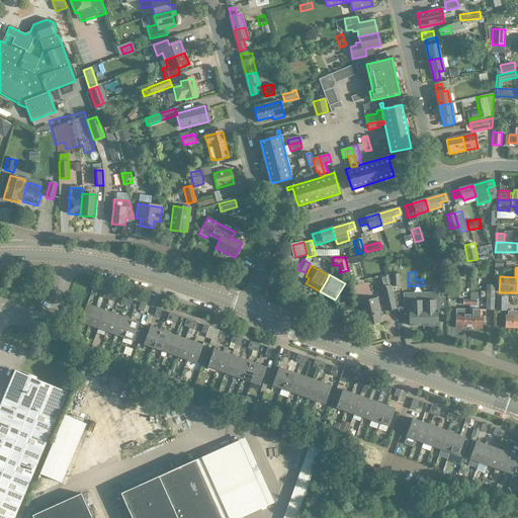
[(380,287),(386,311),(396,309),(391,285),(380,287)]
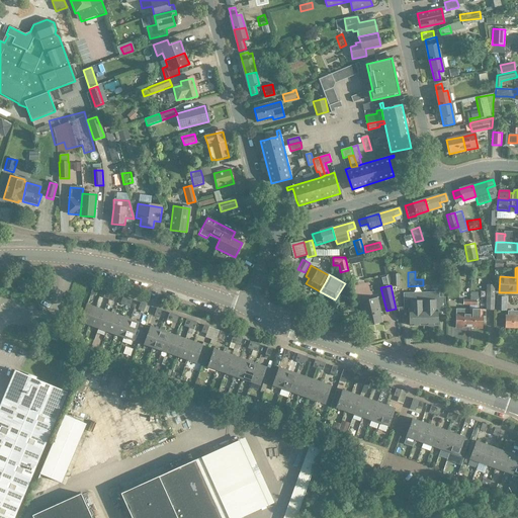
[(404,293),(404,308),(411,308),(411,312),(409,312),(410,326),(424,325),(423,292),(404,293)]
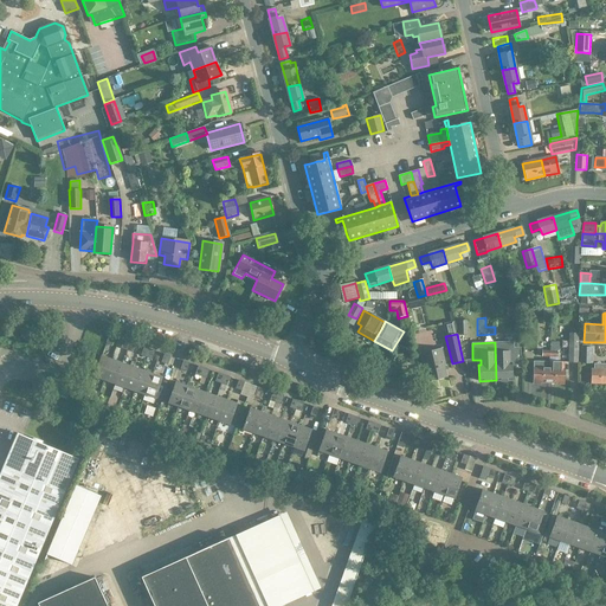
[(514,365),(514,342),(495,342),(496,380),(511,380),(511,365),(514,365)]
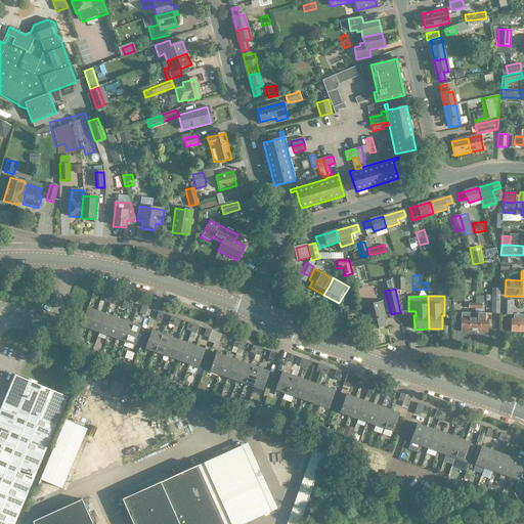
[(513,314),(513,300),(501,300),(501,314),(513,314)]
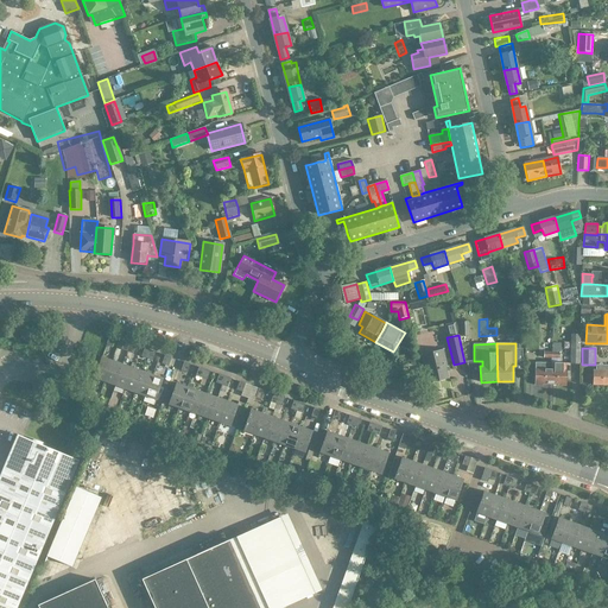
[(430,382),(448,378),(443,360),(445,360),(442,349),(422,354),(425,372),(428,372),(430,382)]
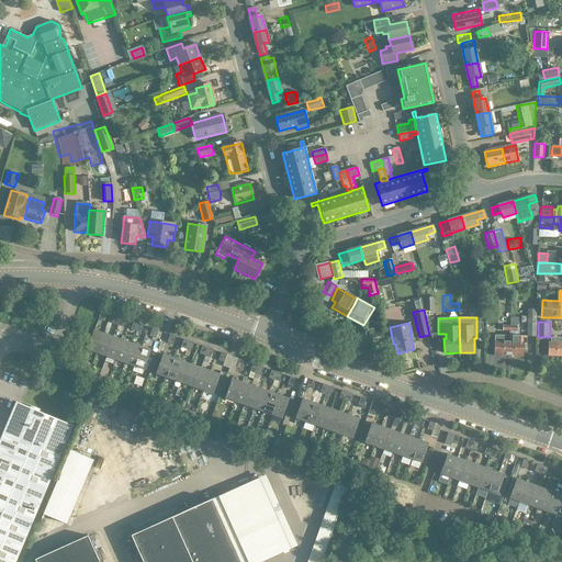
[(379,326),(369,328),(371,341),(381,340),(379,326)]
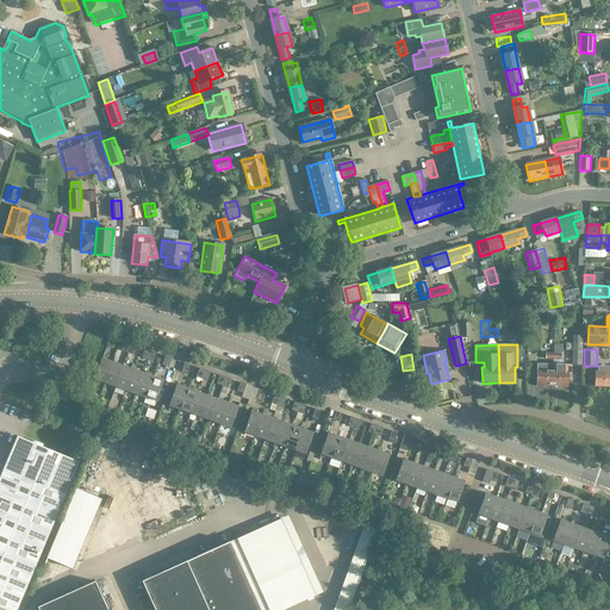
[(95,380),(105,384),(113,362),(103,359),(95,380)]
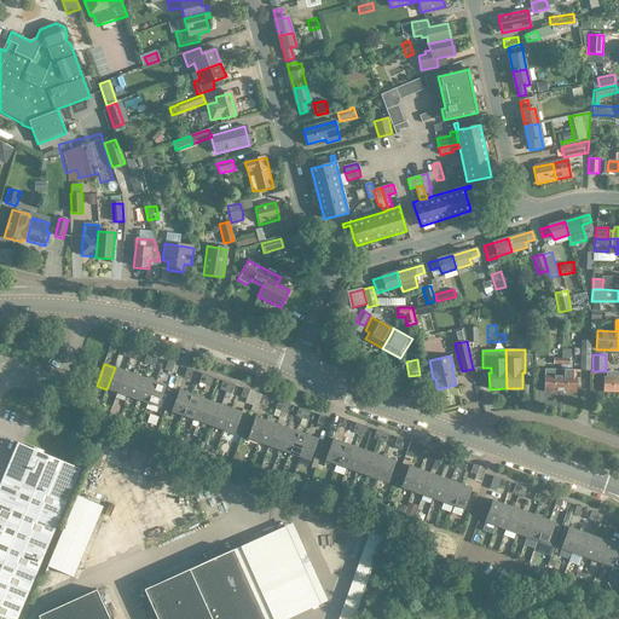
[(106,389),(117,393),(125,371),(115,368),(106,389)]
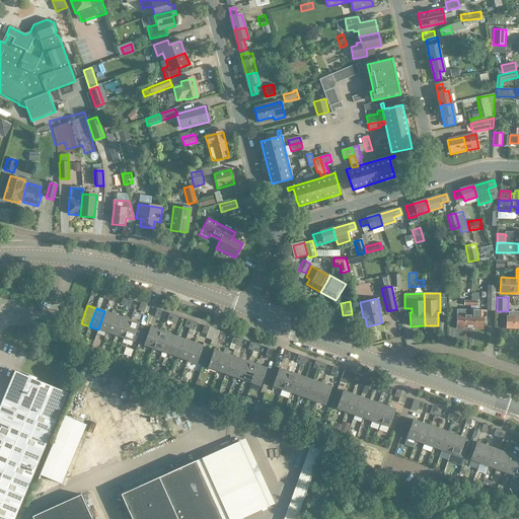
[(462,327),(469,327),(469,310),(456,309),(456,328),(462,328),(462,327)]
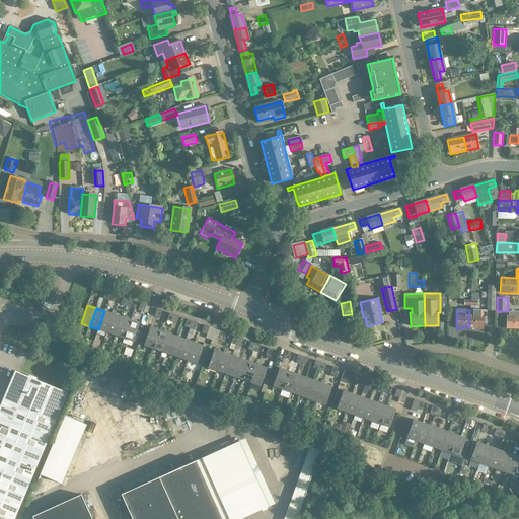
[(469,310),(469,327),(475,327),(475,329),(484,329),(485,315),(484,315),(484,310),(477,310),(469,310)]
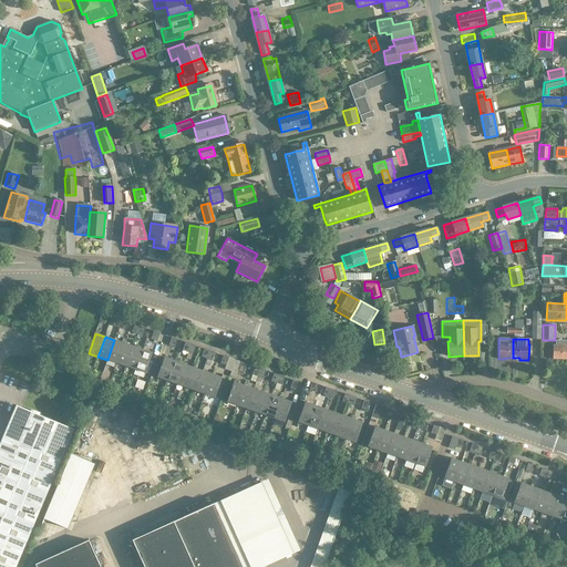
[(556,341),(556,346),(553,346),(553,359),(566,359),(566,340),(563,341),(563,340),(562,339),(559,339),(558,340),(558,341),(556,341)]
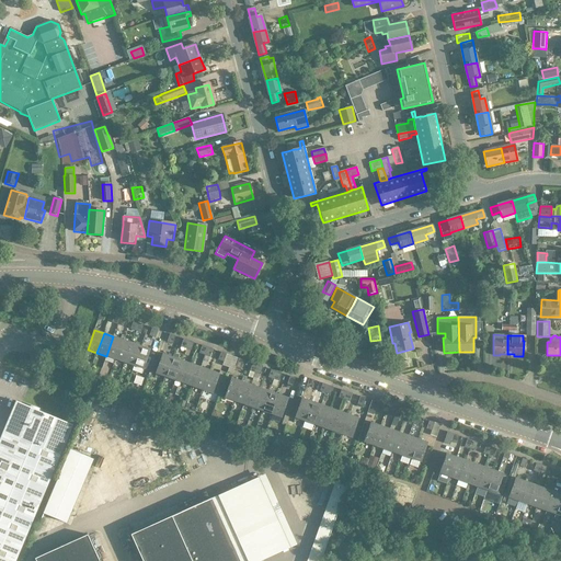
[(106,356),(116,359),(123,340),(113,336),(106,356)]
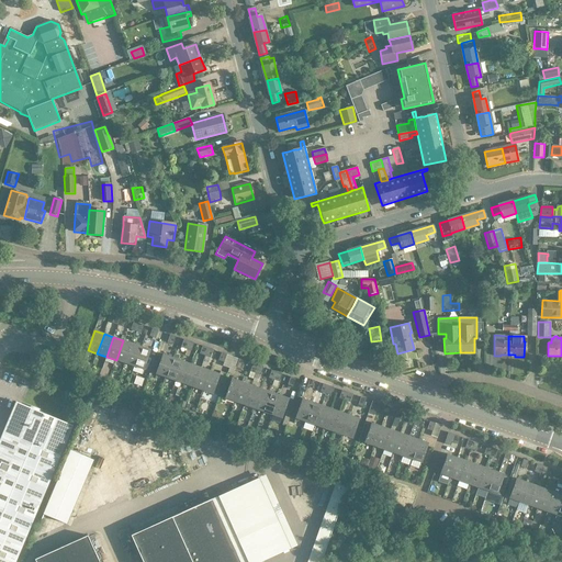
[(116,360),(125,363),(132,344),(123,340),(116,360)]
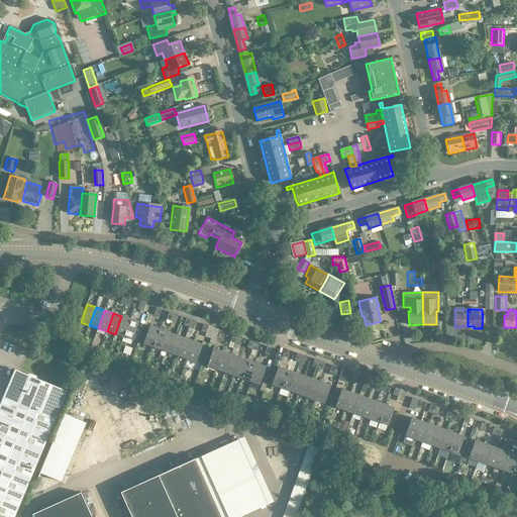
[(115,334),(124,337),(130,319),(121,316),(115,334)]
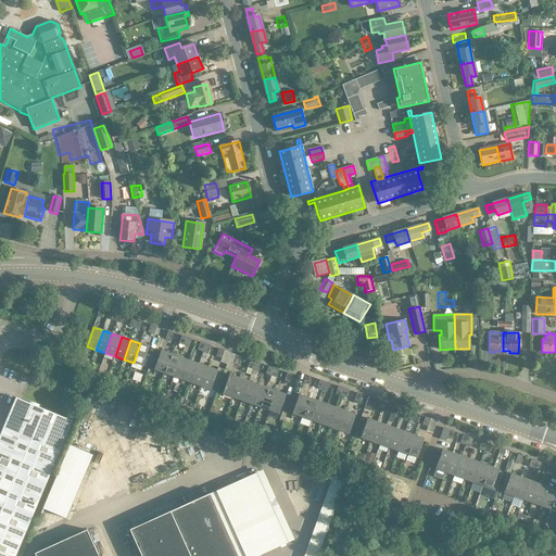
[(198,350),(203,352),(206,344),(200,342),(198,350)]
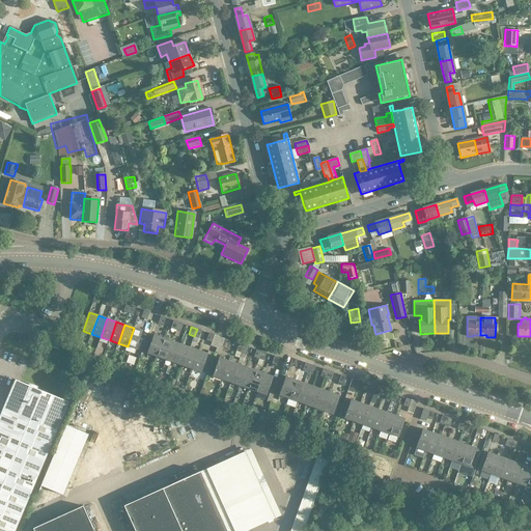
[(126,351),(135,354),(143,331),(134,328),(128,346),(126,351)]
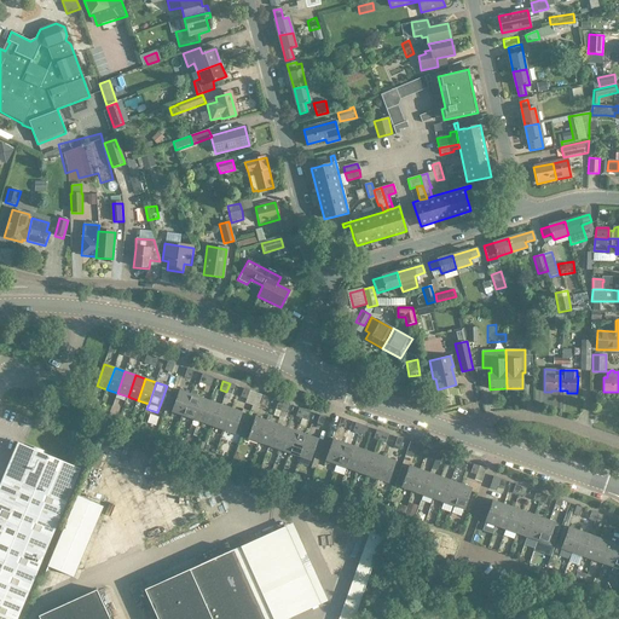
[(173,412),(184,416),(191,394),(180,391),(173,412)]
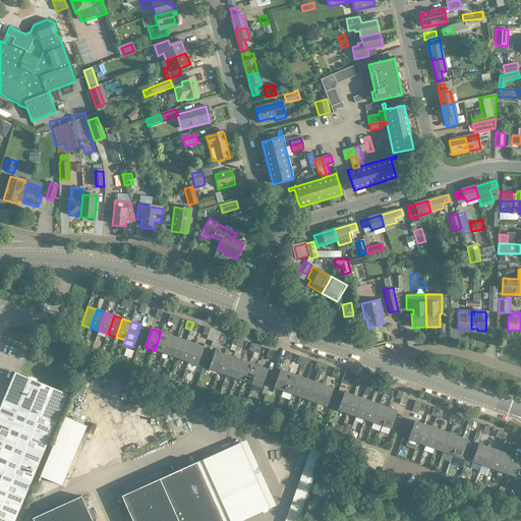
[(223,345),(226,335),(216,331),(211,345),(217,347),(218,343),(223,345)]
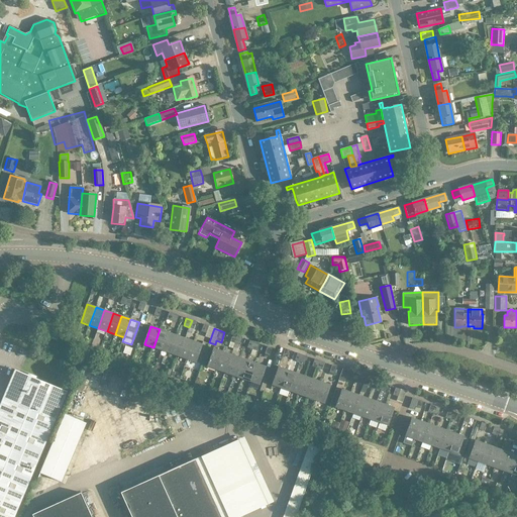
[(153,347),(162,350),(168,332),(160,329),(153,347)]
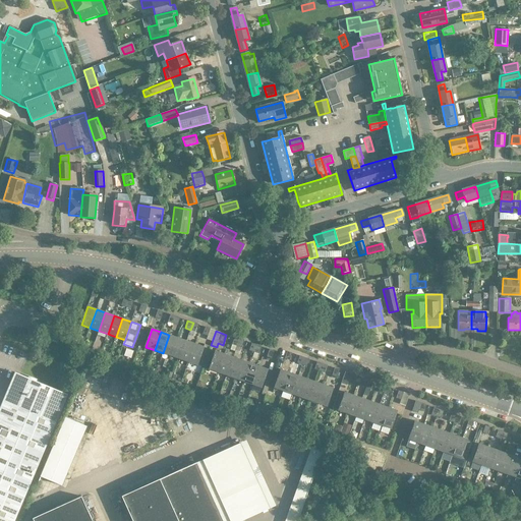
[(169,335),(163,353),(172,356),(178,338),(169,335)]
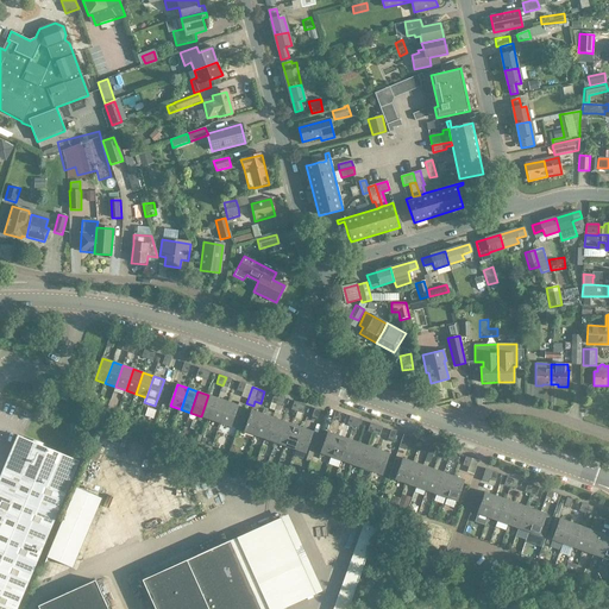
[(201,416),(211,420),(219,399),(208,395),(201,416)]
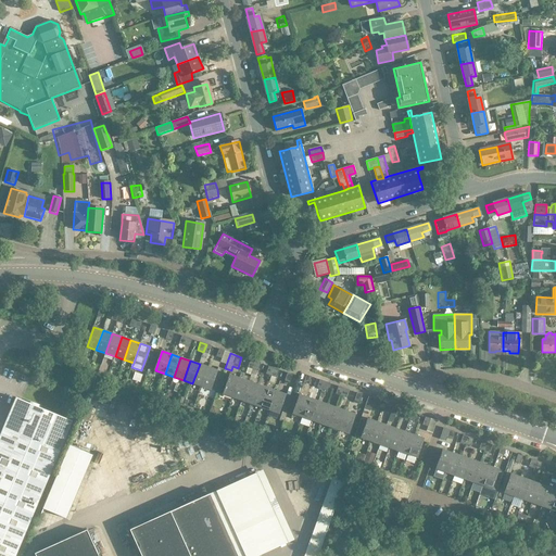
[(192,383),(201,387),(209,367),(200,364),(192,383)]
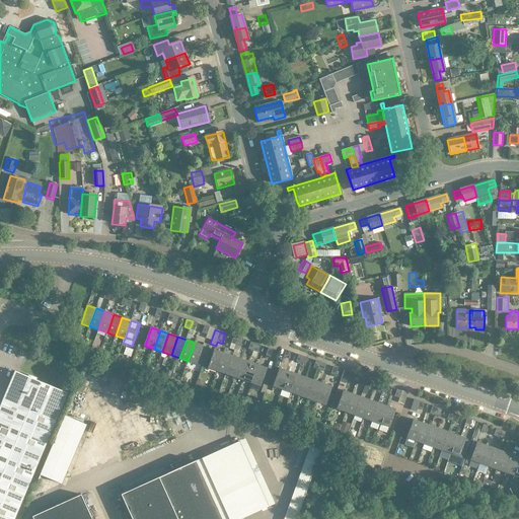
[(204,346),(195,343),(188,361),(197,364),(201,354),(204,346)]
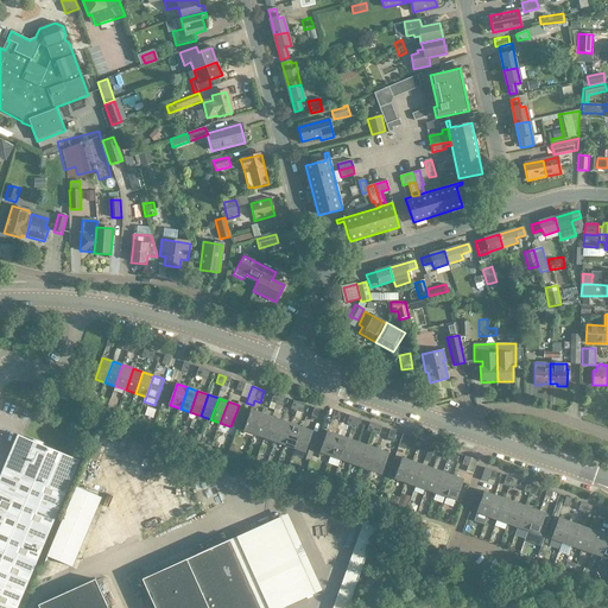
[(245,431),(254,435),(263,413),(252,410),(245,431)]
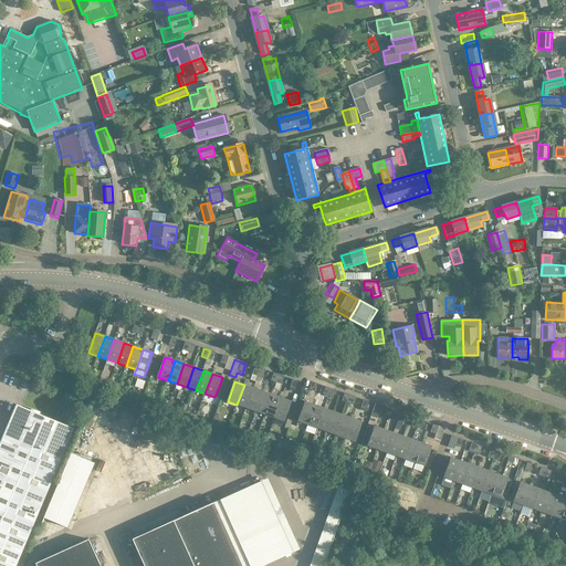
[(237,405),(247,408),(253,388),(244,385),(237,405)]
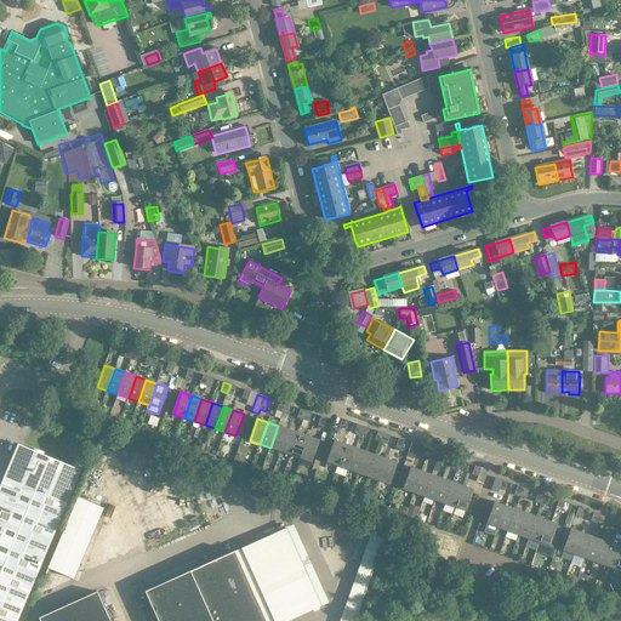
[(288,429),(278,426),(271,448),(280,451),(288,429)]
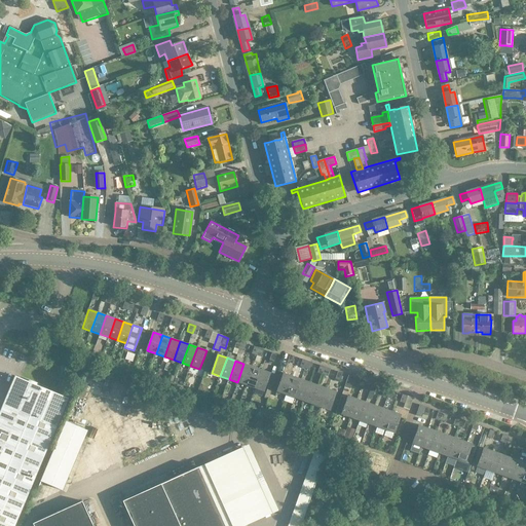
[(237,382),(246,385),(253,367),(243,364),(237,382)]
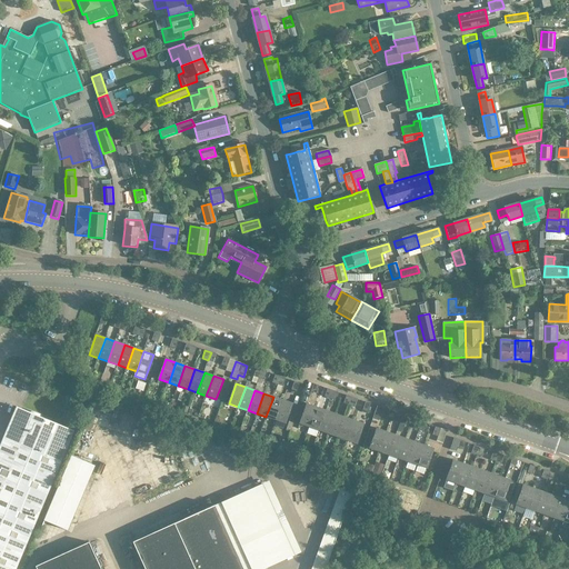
[(266,417),(276,420),(282,400),(273,397),(266,417)]
